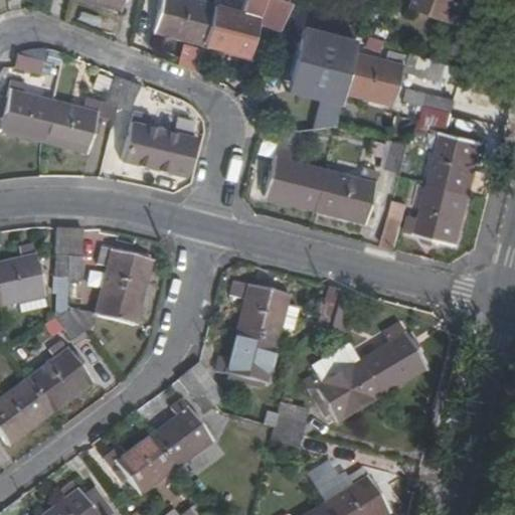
[(76,0),(120,11),(122,0),(76,0)]
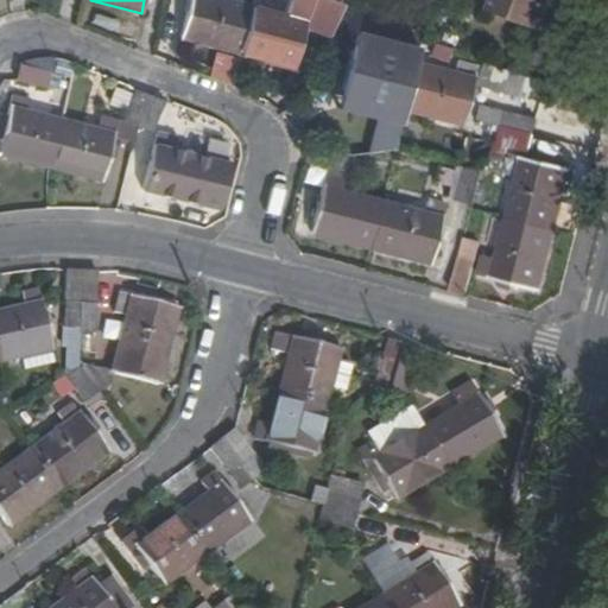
[(236,54),(248,7),(219,0),(188,0),(179,38),(236,54)]
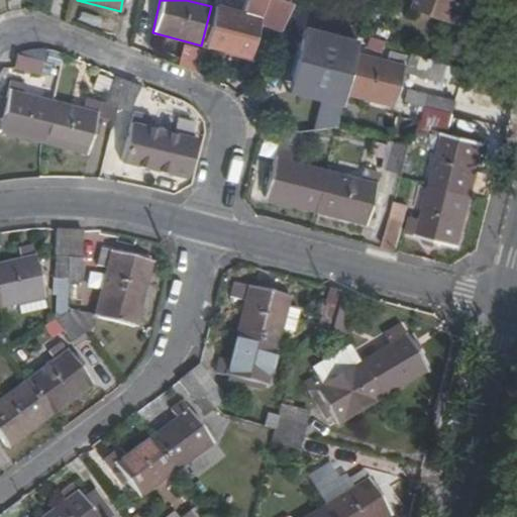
[(247,0),(243,15),(211,6),(201,45),(247,58),(257,24),(281,32),(290,3),(281,0),(247,0)]
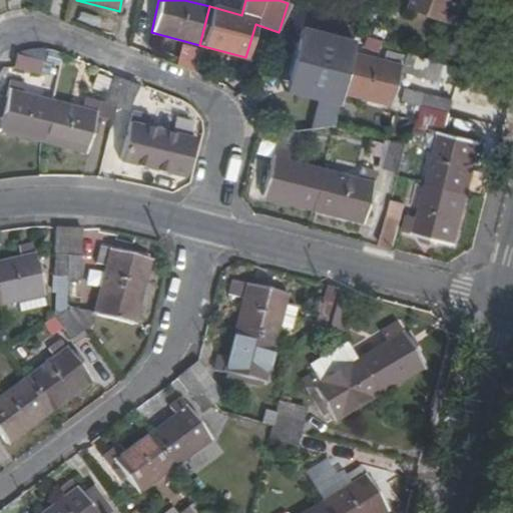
[(414,0),(412,7),(456,25),(465,0),(414,0)]
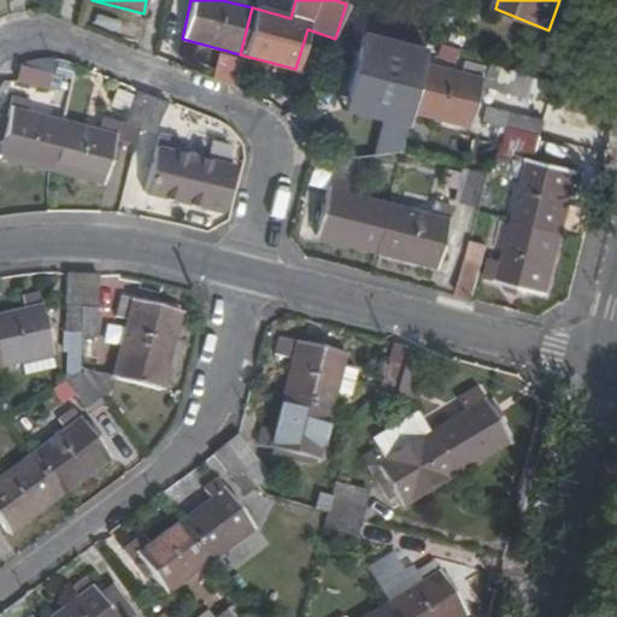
[(362,10),(346,4),(335,39),(347,43),(362,10)]
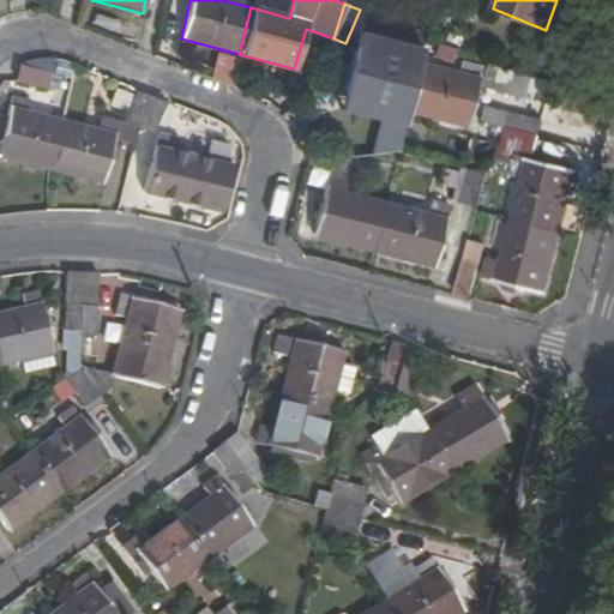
[(405,112),(417,65),(373,53),(377,41),(360,36),(344,96),(405,112)]
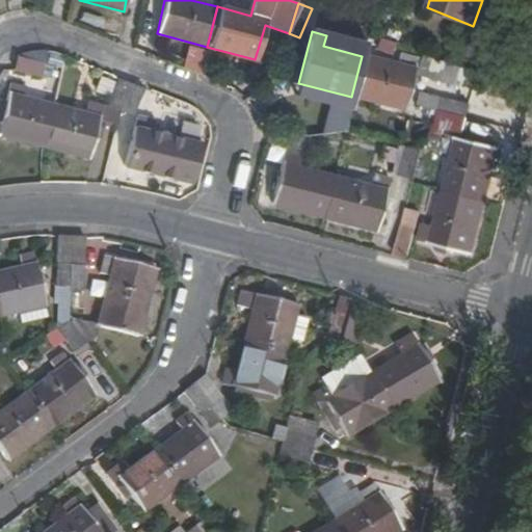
[(396,44),(380,40),(378,51),(393,54),(396,44)]
